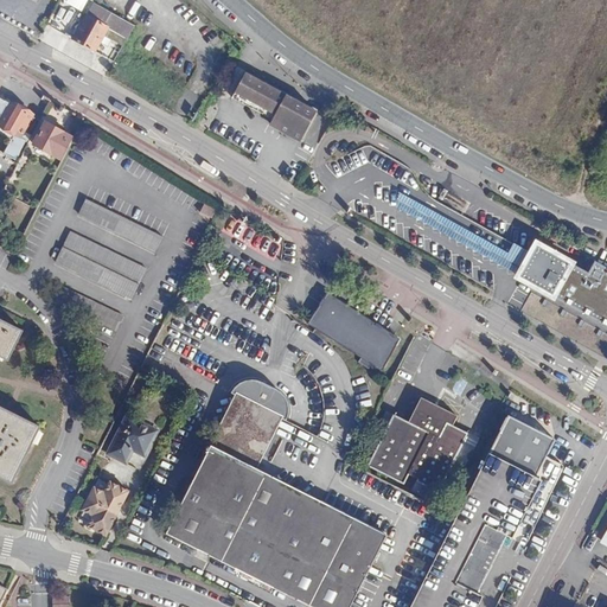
[(117,17),(93,2),(82,23),(74,18),(69,27),(76,31),(71,39),(96,53),(110,30),(117,17)]
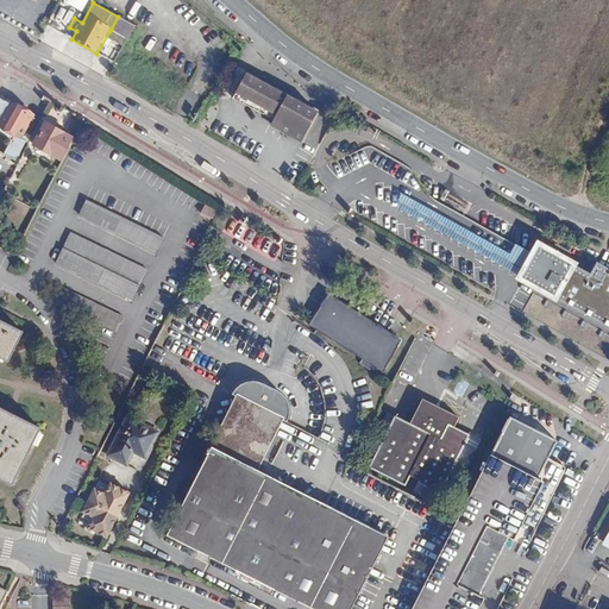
[(129,24),(118,17),(111,30),(121,36),(129,24)]
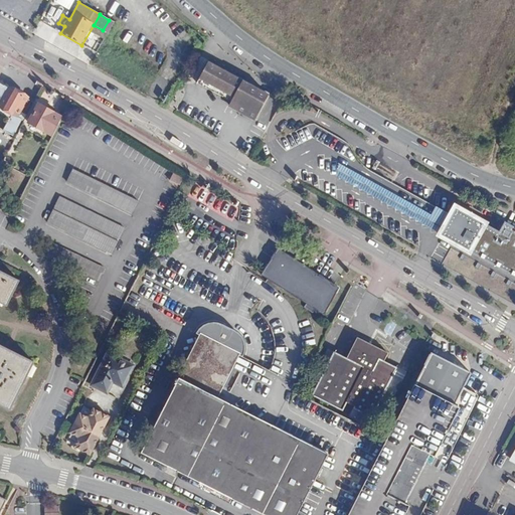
[(64,26),(58,23),(54,29),(60,33),(64,26)]
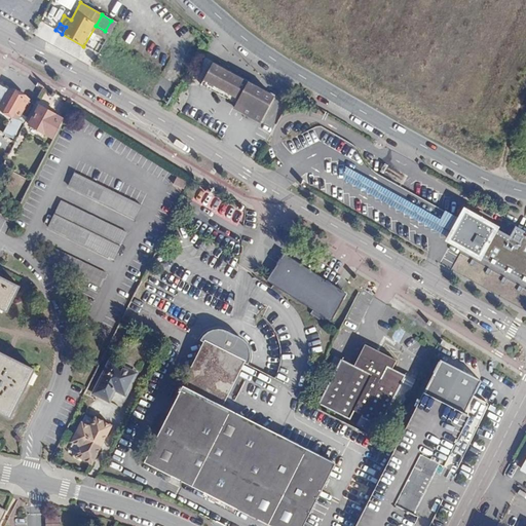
[(212,63),(202,80),(241,102),(237,109),(260,121),(274,96),(212,63)]
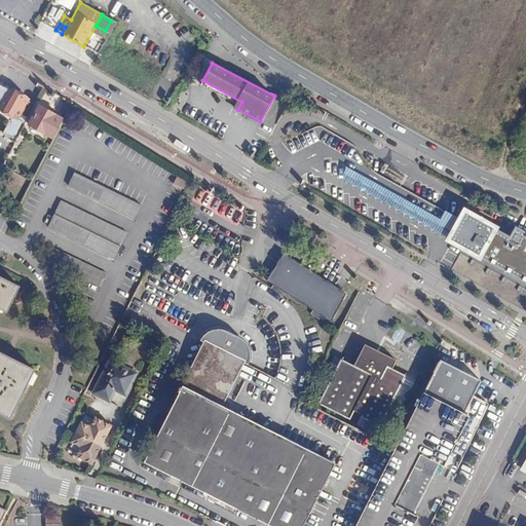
[(241,102),(202,80),(200,84),(234,103),(233,107),(237,109),(241,102)]
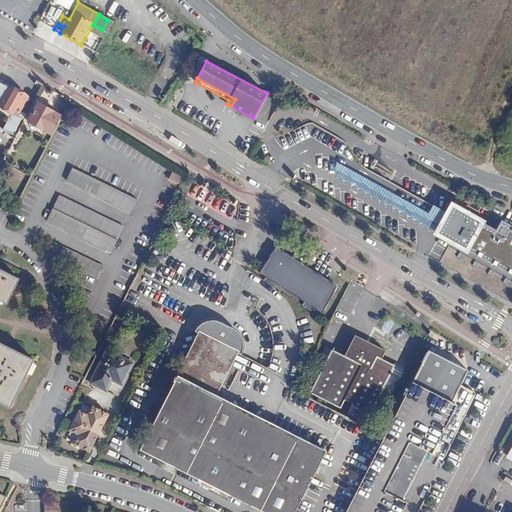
[(21,119),(24,120),(34,101),(28,98),(28,96),(9,86),(8,87),(0,83),(0,112),(10,118),(4,130),(13,135),(21,119)]
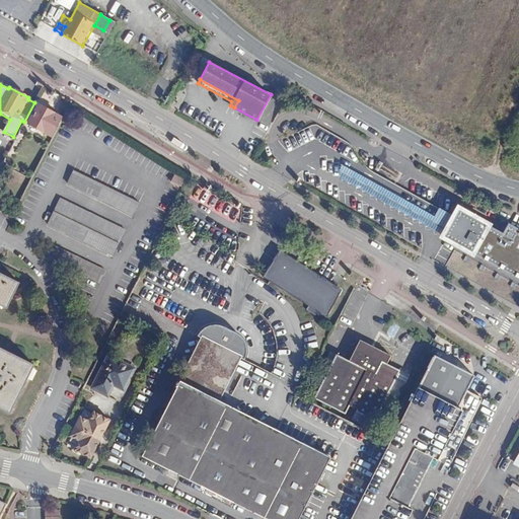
[(28,124),(54,138),(64,118),(40,104),(28,124)]
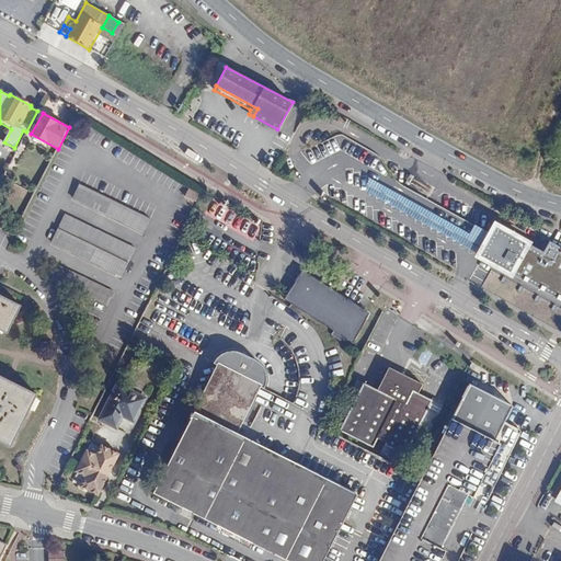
[(465,255),(481,226),(458,214),(451,226),(335,163),(327,180),(465,255)]
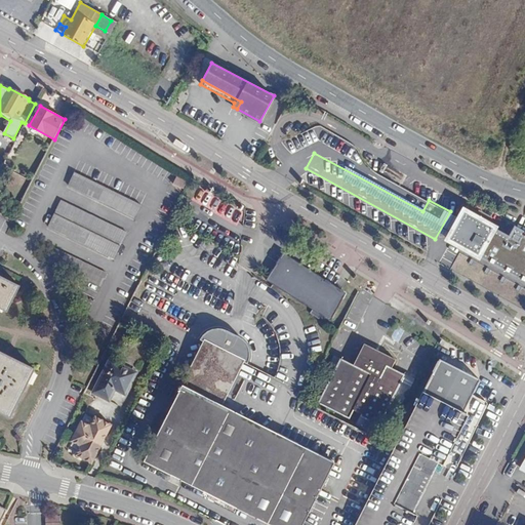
[(68,186),(134,218),(140,205),(74,172),(68,186)]
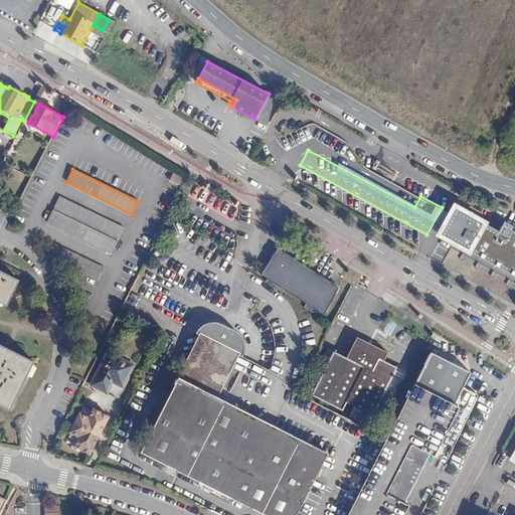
[(171,181),(182,185),(184,177),(173,174),(171,181)]
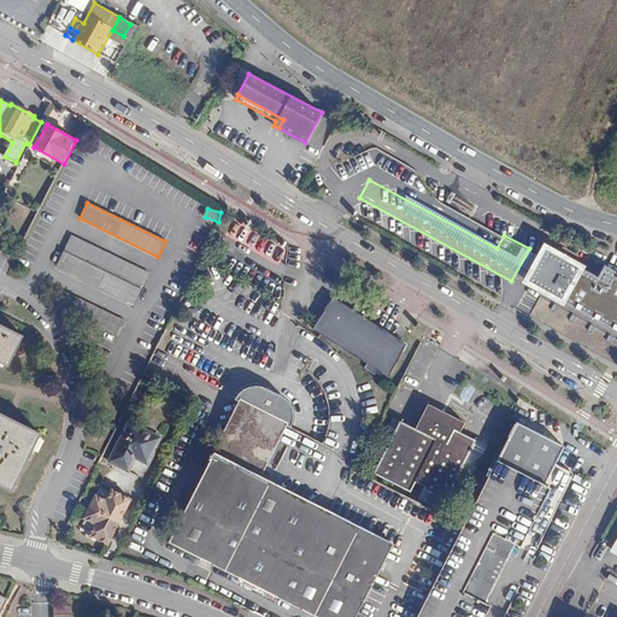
[(150,274),(71,235),(56,266),(134,305),(150,274)]
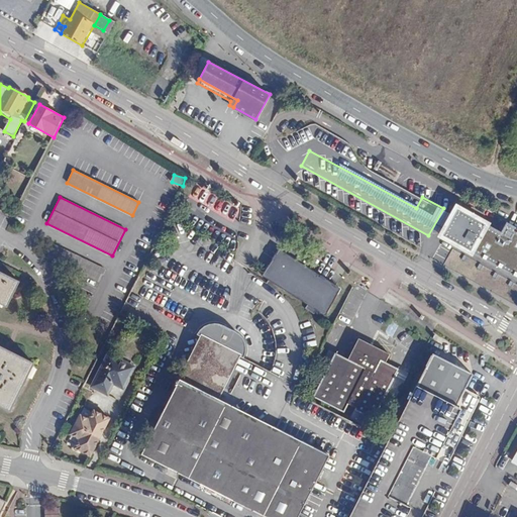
[(461,254),(516,284),(516,236),(498,226),(494,233),(478,224),(479,222),(445,204),(443,208),(428,235),(426,239),(460,257),(461,254)]
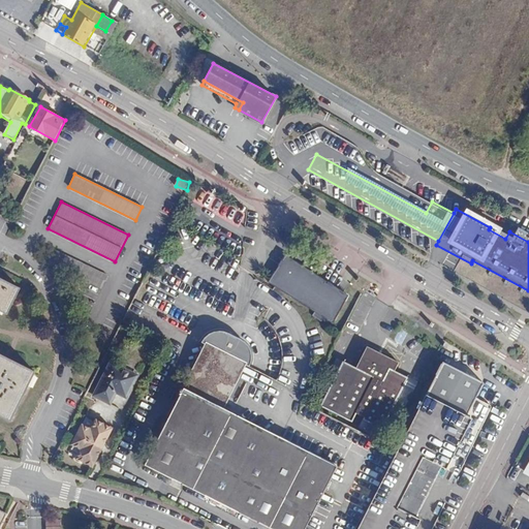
[(47,262),(101,289),(107,276),(53,249),(47,262)]
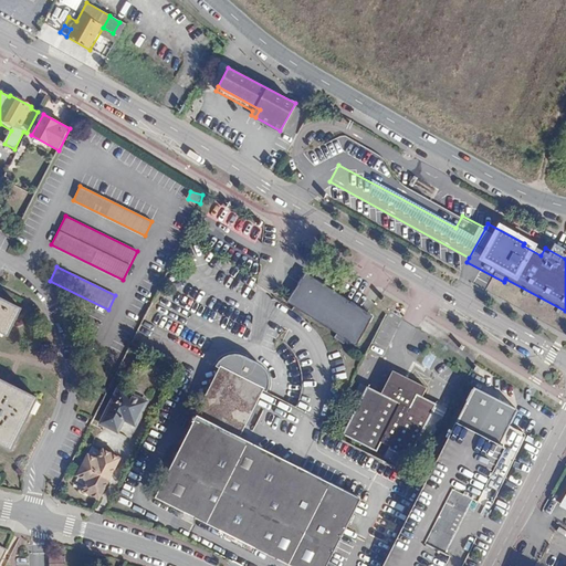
[(378,318),(305,273),(287,302),(360,347),(378,318)]
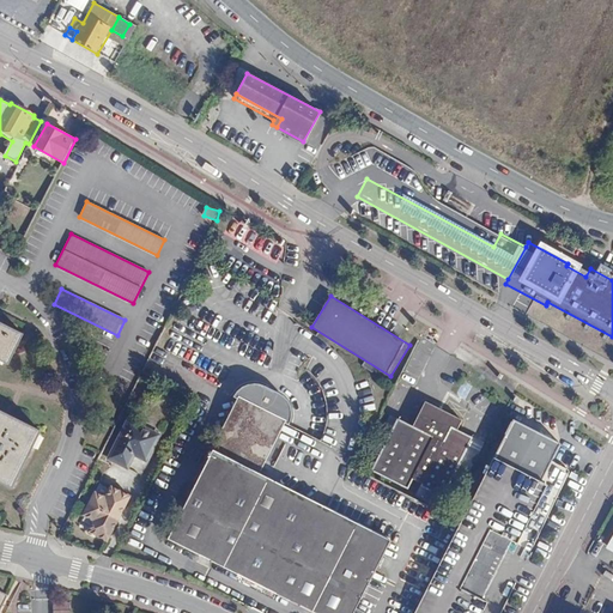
[(23,334),(0,322),(0,359),(8,364),(23,334)]
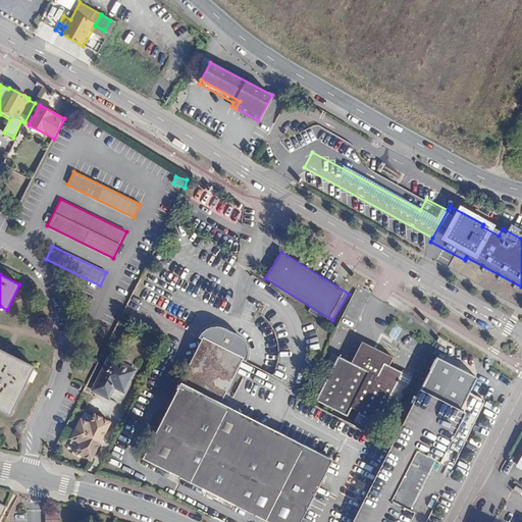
[(212,321),(251,341),(255,343),(256,340),(257,335),(256,330),(255,327),(253,323),(251,320),(249,319),(247,316),(233,310),(230,310),(227,309),(224,310),(220,310),(216,312),(213,314),(210,317),(208,319),(212,321)]
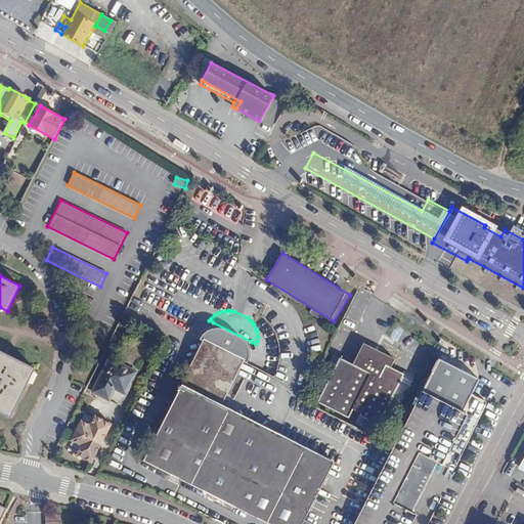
[(301,523),(333,463),(229,409),(220,405),(252,342),(213,322),(143,461),(267,523),(301,523)]
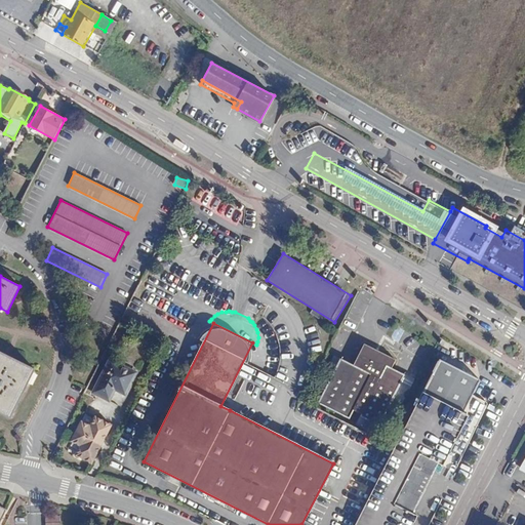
[(360,416),(369,421),(378,426),(389,431),(408,392),(398,387),(404,375),(391,368),(395,360),(364,345),(353,366),(339,359),(318,403),(349,418),(353,411),(361,415),(360,416)]
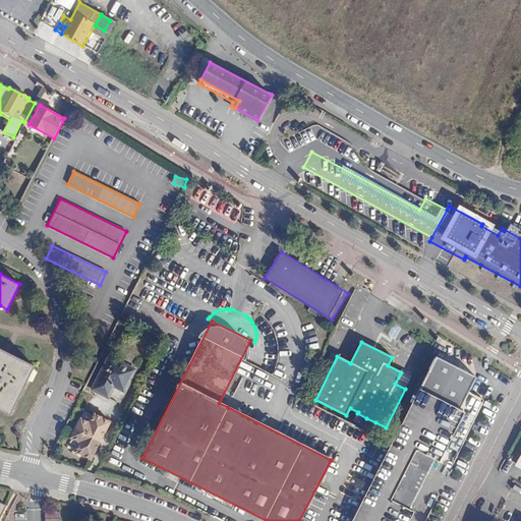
[(0,349),(0,407),(12,413),(35,366),(0,349)]
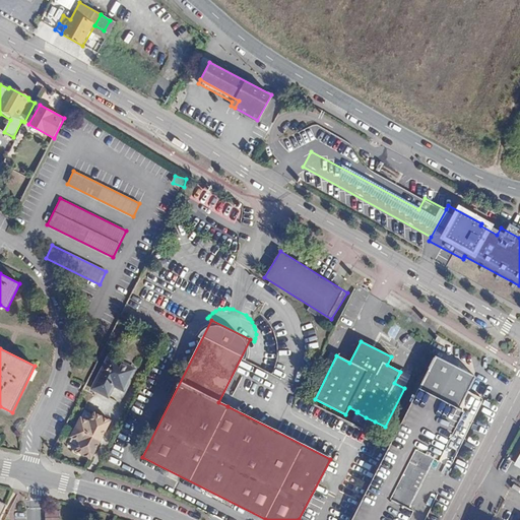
[(91,389),(108,397),(114,387),(124,392),(134,370),(109,356),(91,389)]
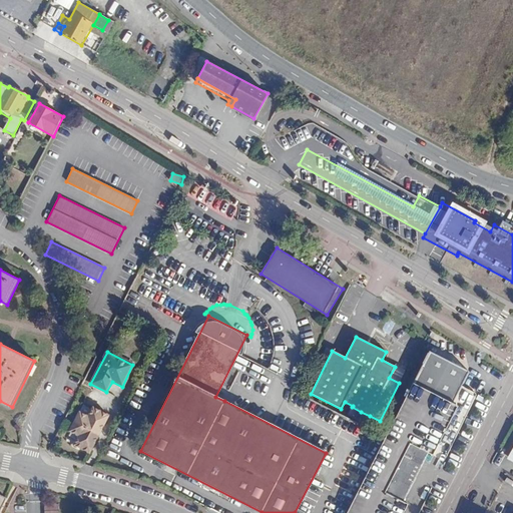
[(428,453),(432,455),(457,406),(453,404),(469,372),(429,352),(347,512),(402,512),(407,504),(403,503),(428,453)]
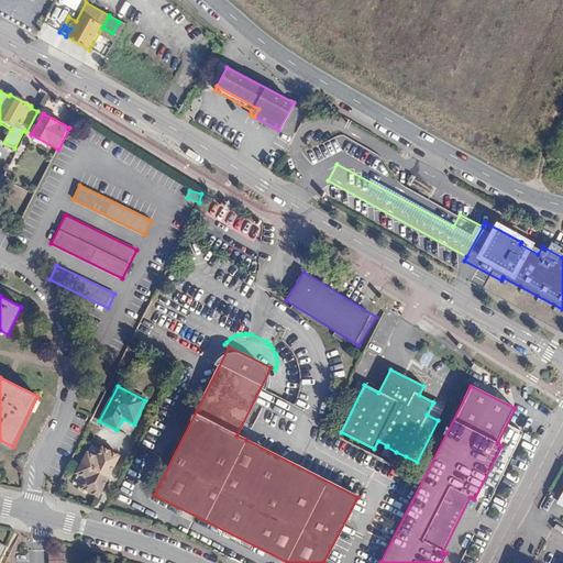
[(13,446),(0,440),(0,443),(11,450),(13,446)]
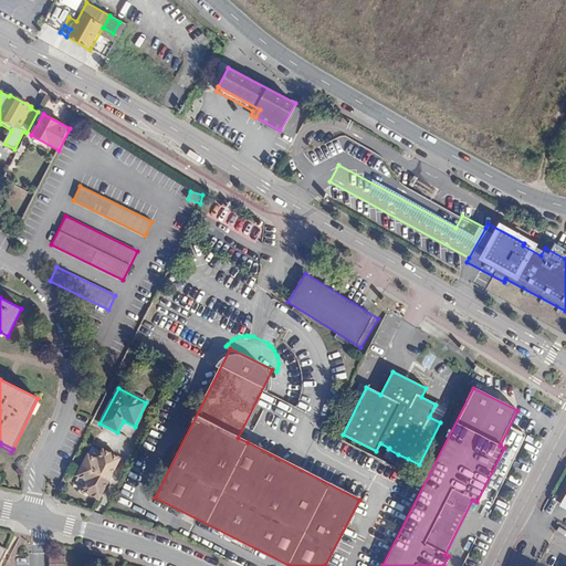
[(81,490),(98,499),(119,458),(102,449),(97,460),(87,454),(76,474),(86,480),(81,490)]
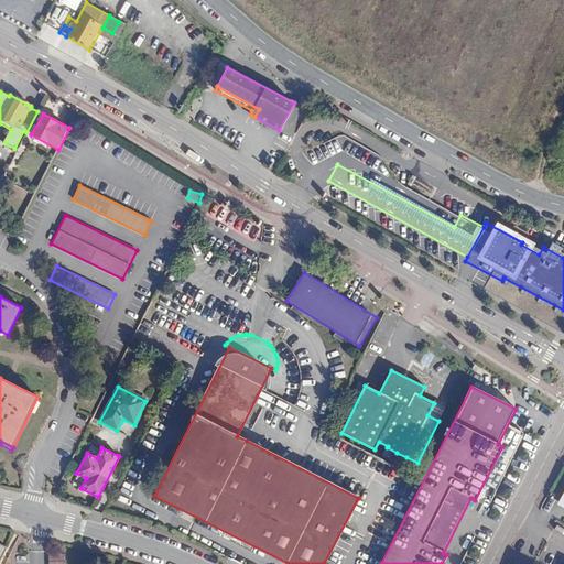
[(407,457),(397,453),(392,462),(402,467),(407,457)]
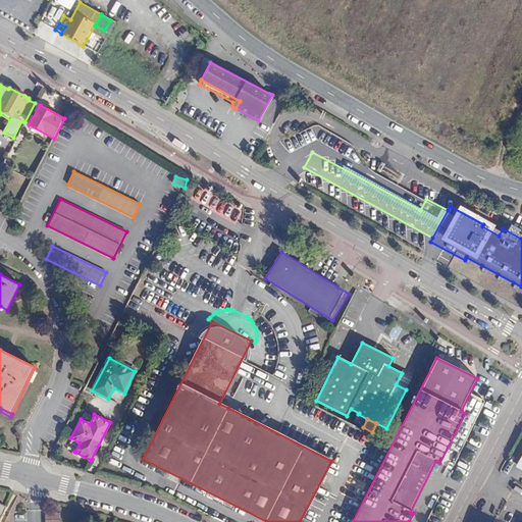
[(60,521),(60,513),(45,514),(45,521),(60,521)]
